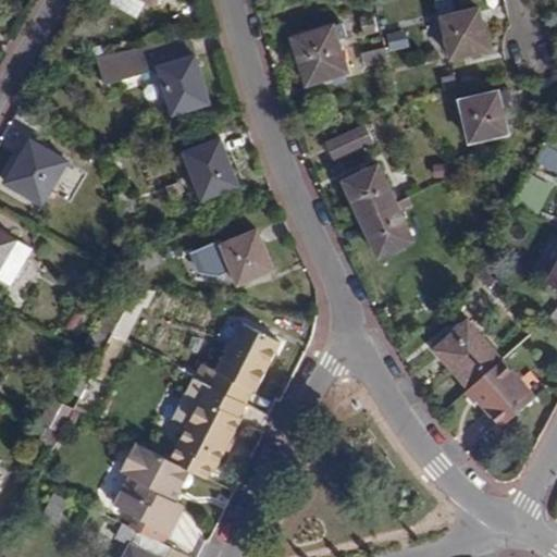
[(136,15),(144,2),(140,0),(113,0),(113,2),(136,15)]
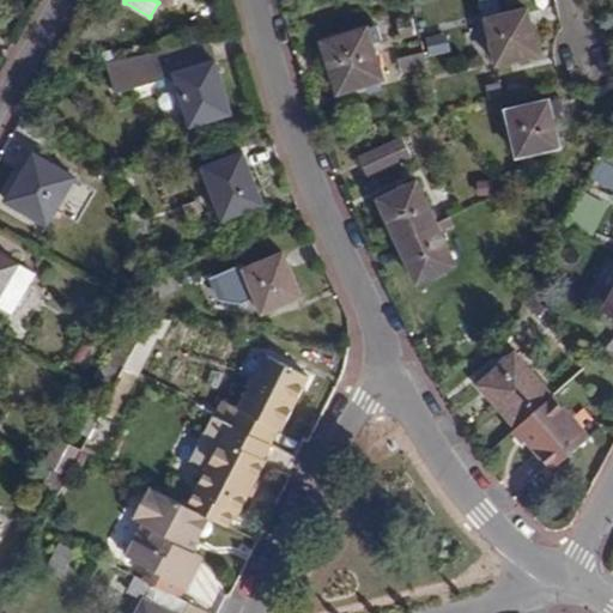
[(539,56),(528,8),(486,18),(497,66),(539,56)]
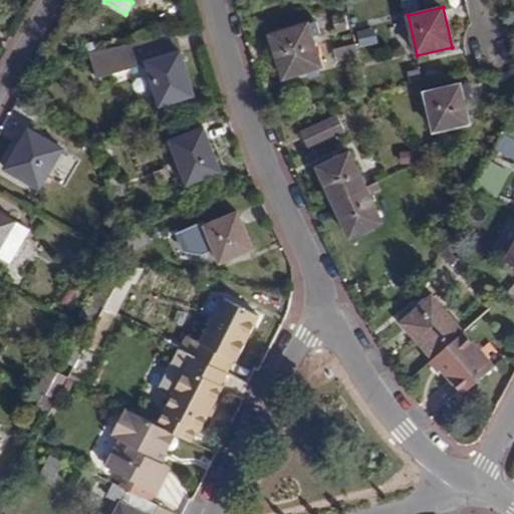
[(318,36),(314,21),(270,36),(284,80),(322,67),(312,37),(318,36)]
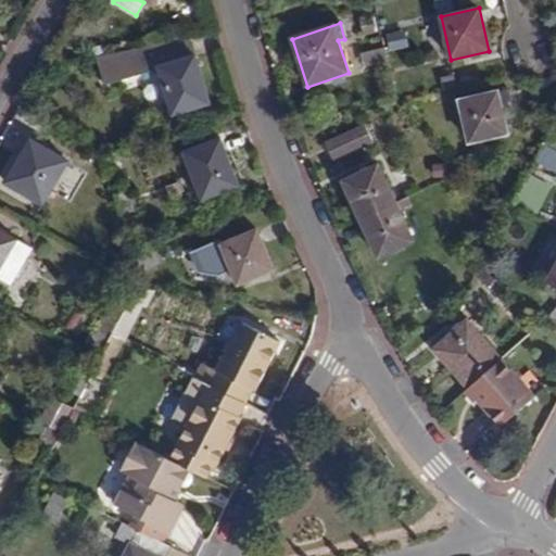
[(388,33),(390,49),(408,47),(406,30),(388,33)]
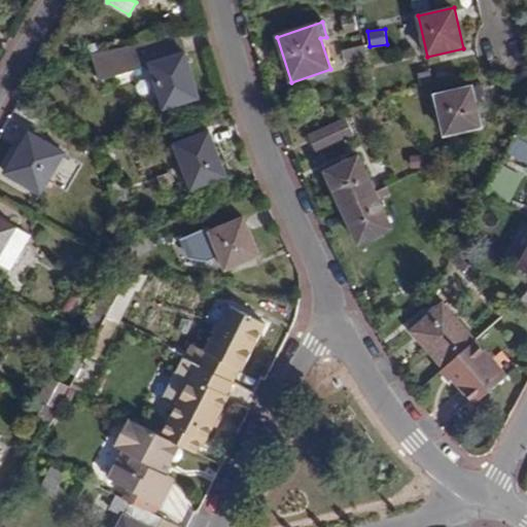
[(180,35),(95,54),(102,78),(152,63),(164,107),(198,98),(180,35)]
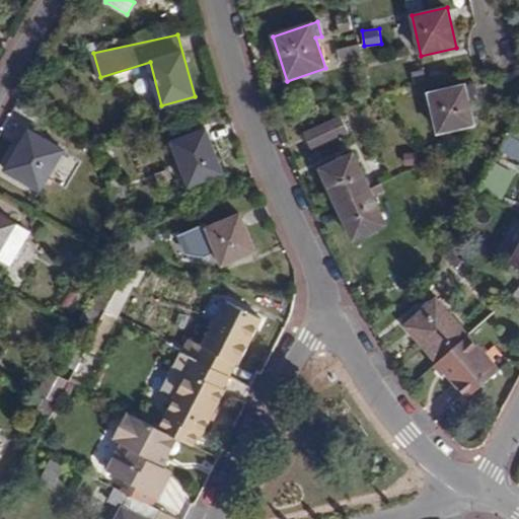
[(359,44),(341,47),(343,61),(362,58),(359,44)]
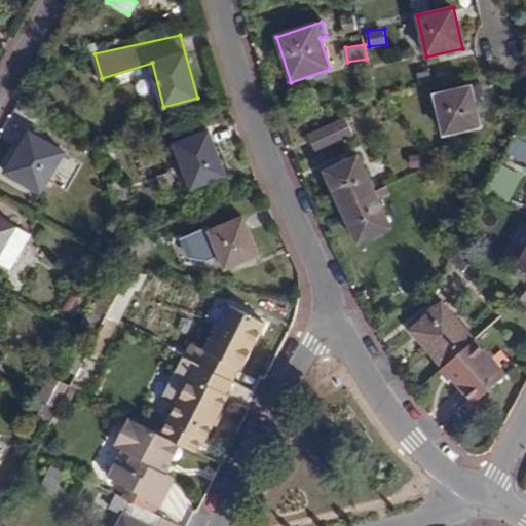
[(485,102),(481,84),(435,95),(443,135),(479,127),(475,104),(485,102)]
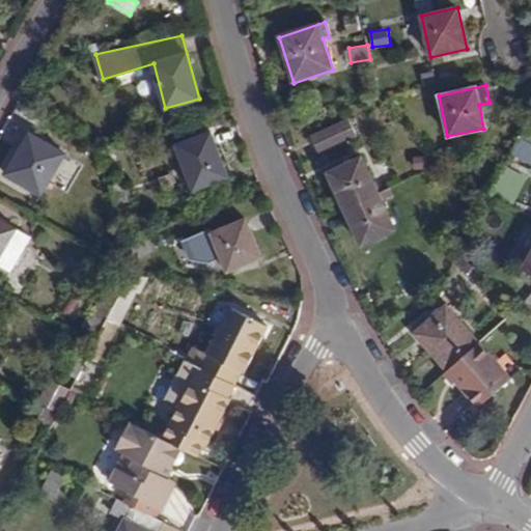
[(356,136),(348,121),(311,138),(318,152),(356,136)]
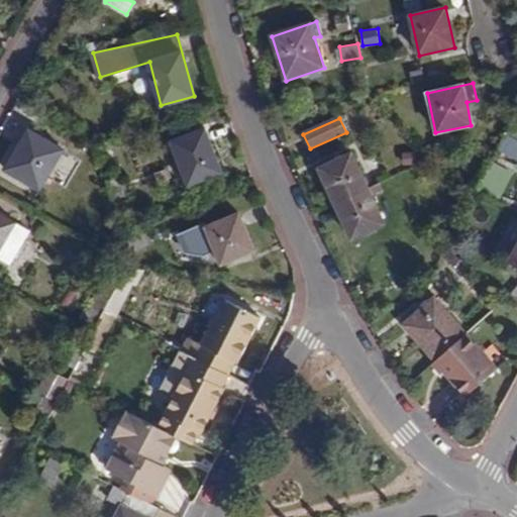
[(516,119),(513,118),(505,134),(513,138),(516,140),(516,119)]
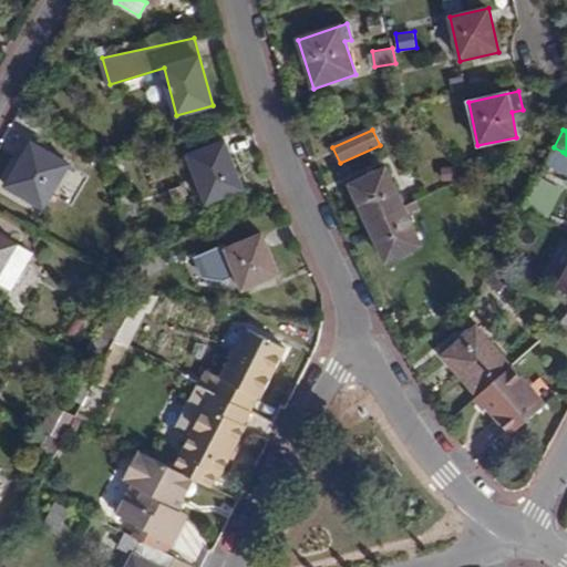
[(244,188),(226,142),(189,157),(207,202),(244,188)]
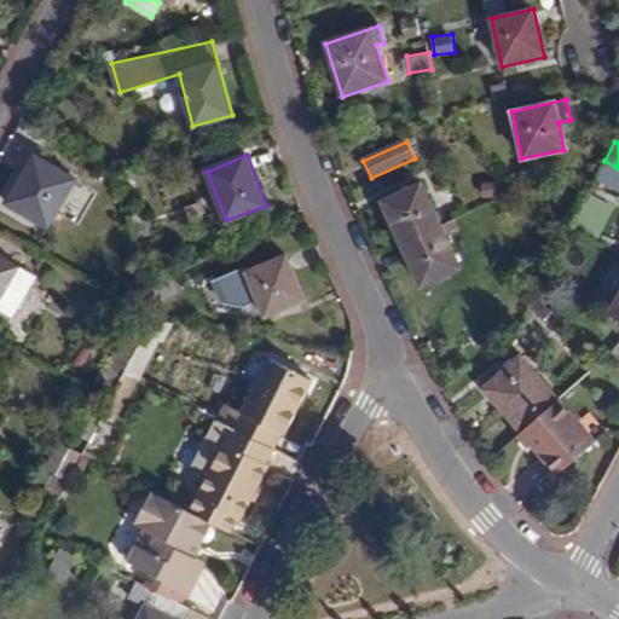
[(48,229),(76,180),(35,156),(6,204),(48,229)]
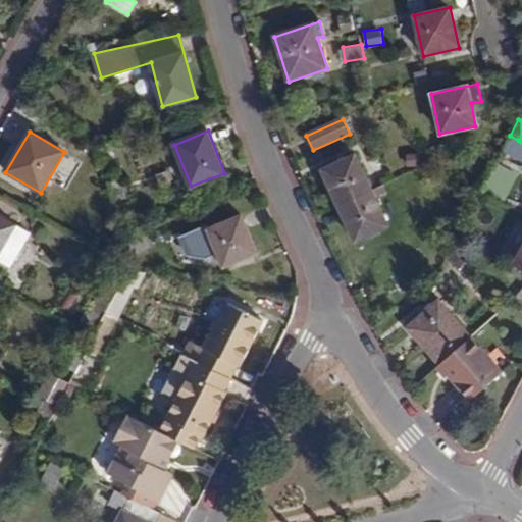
[(521,161),(521,142),(518,140),(510,155),(521,161)]
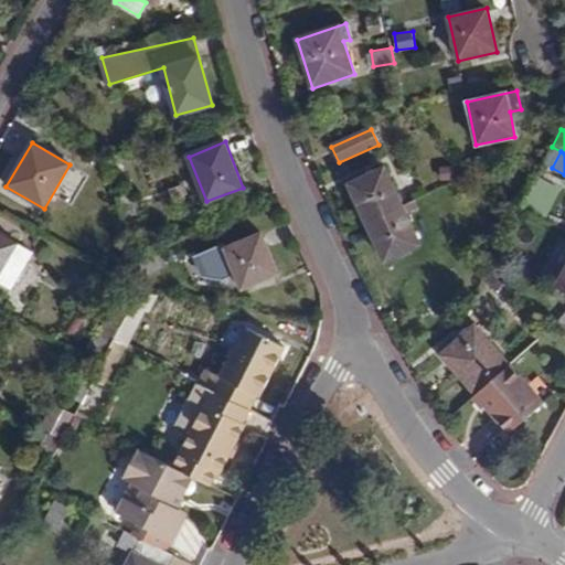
[(349,183),(366,223),(403,205),(385,168),(349,183)]
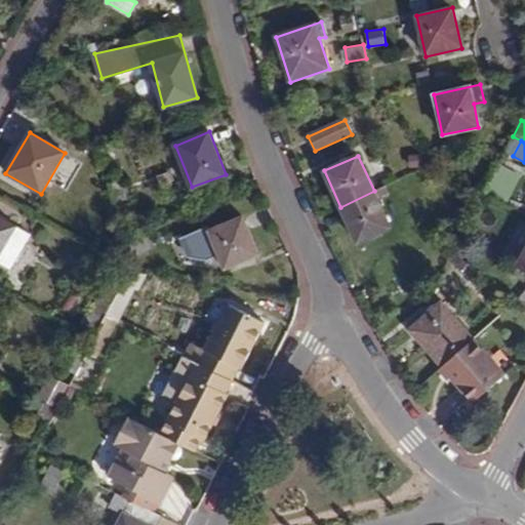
[(374,191),(340,207),(357,243),(392,227),(374,191)]
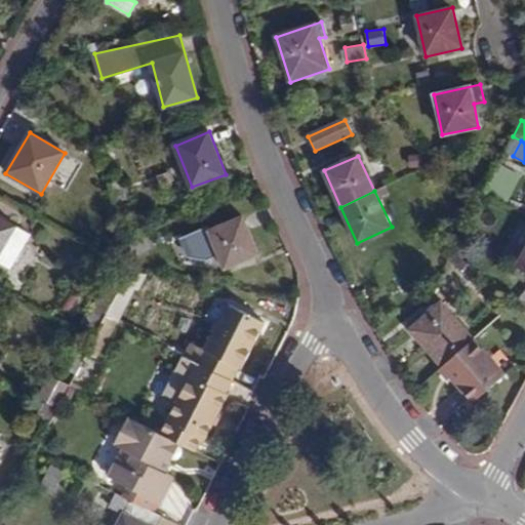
[(0,252),(16,226),(0,216),(0,252)]
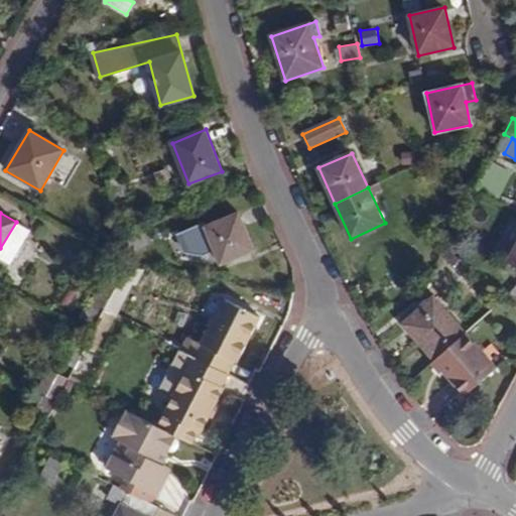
[(254,250),(238,215),(207,228),(222,264),(254,250)]
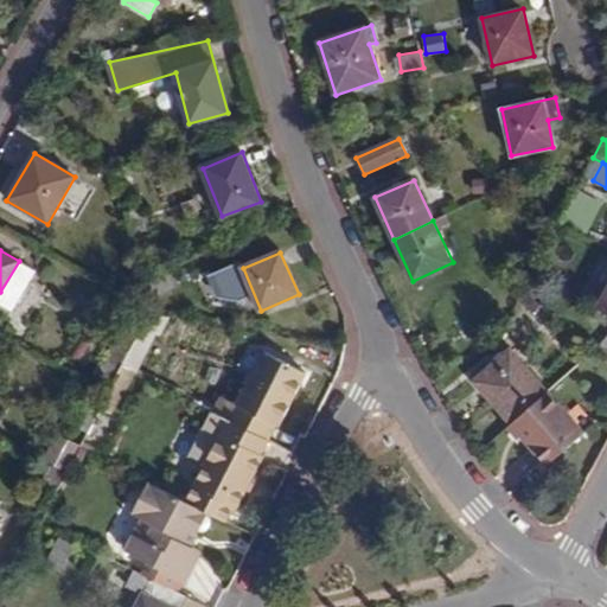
[(473,383),(511,425),(547,391),(510,350),(473,383)]
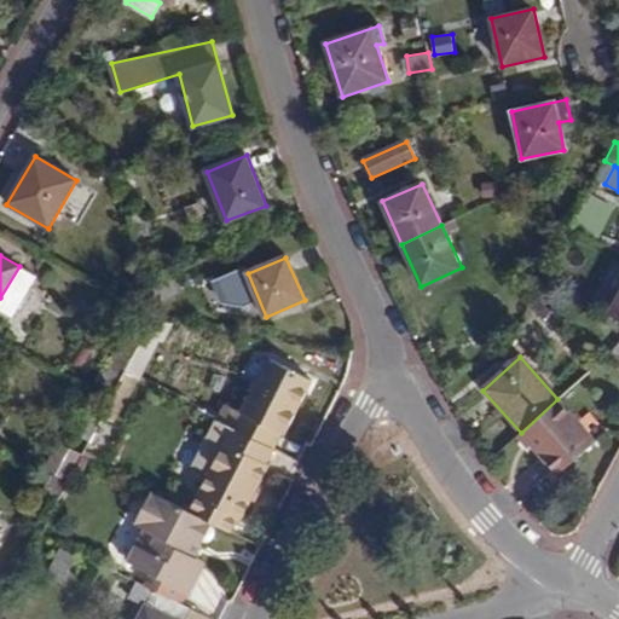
[(218,420),(273,449),(281,435),(284,437),(313,383),(270,360),(241,414),(226,406),(218,420)]
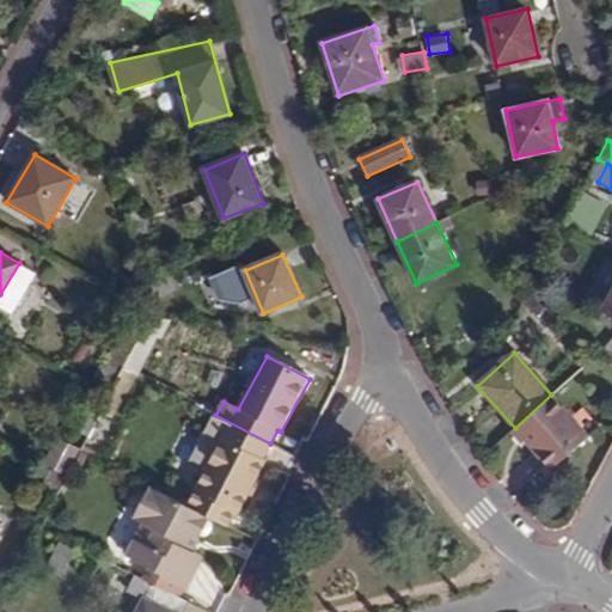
[(515,428),(527,441),(554,470),(589,438),(551,395),(515,428)]
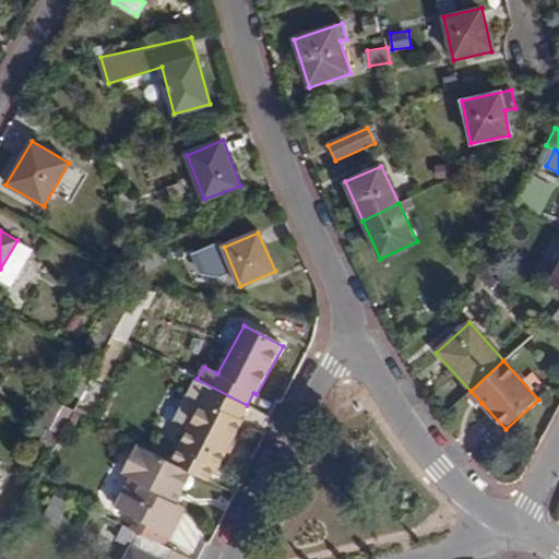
[(240,418),(247,405),(197,379),(195,379),(174,420),(189,429),(179,449),(214,468),(217,471),(244,420),(240,418)]
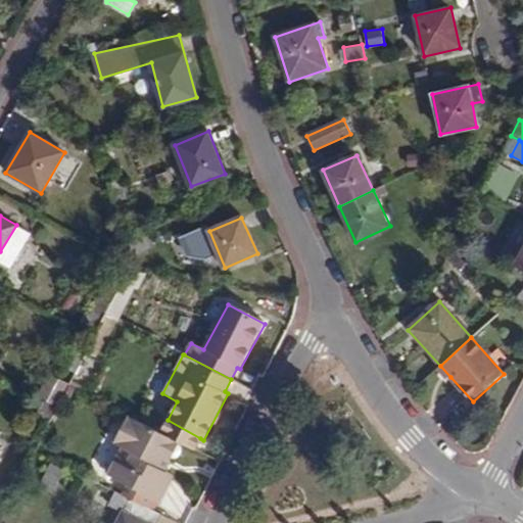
[(440,366),(434,370),(445,381),(450,377),(440,366)]
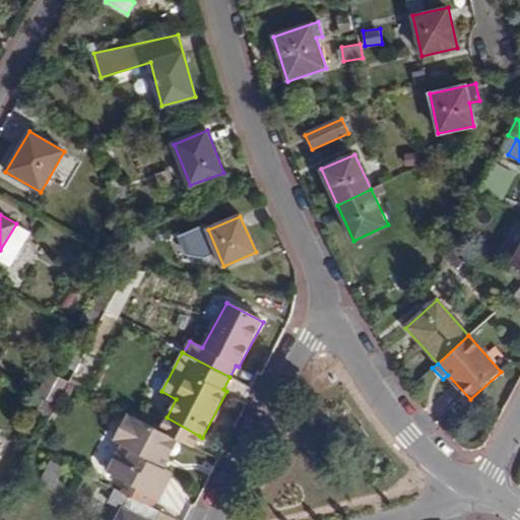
[(39,391),(57,400),(67,380),(49,371),(39,391)]
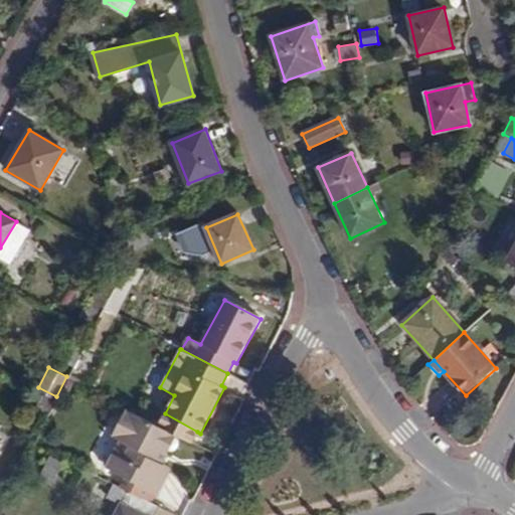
[(35,409),(48,416),(55,402),(43,395),(35,409)]
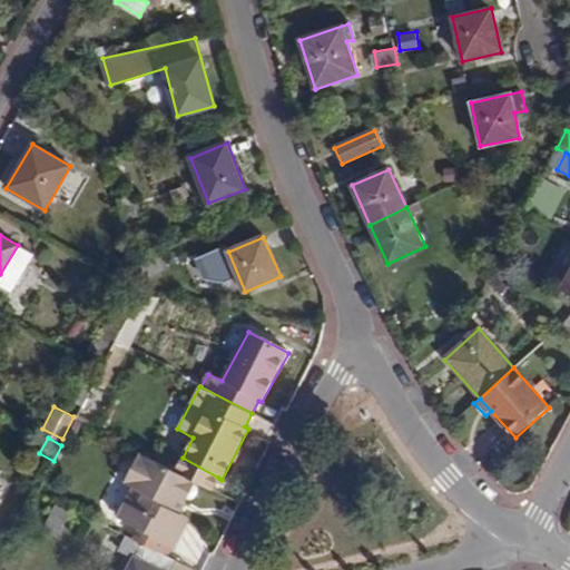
[(194,485),(195,482),(175,471),(140,453),(125,481),(136,488),(119,516),(173,544),(188,517),(176,510),(183,499),(185,500),(186,499),(188,500),(194,499),(197,492),(194,485)]
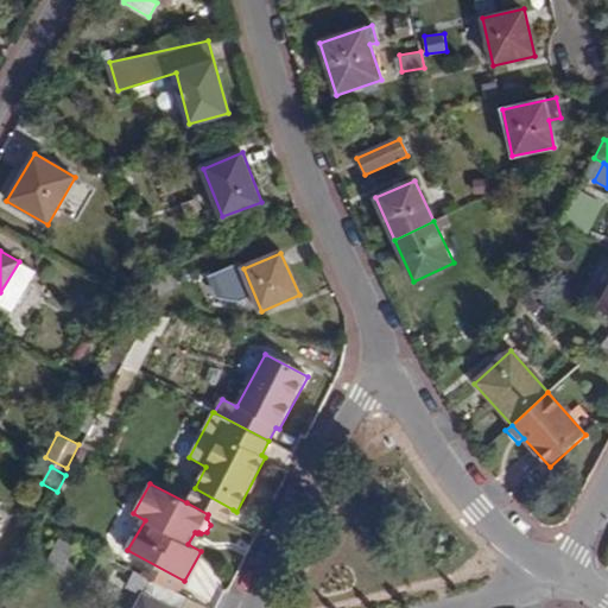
[(208,514),(226,524),(233,510),(195,488),(187,502),(208,514)]
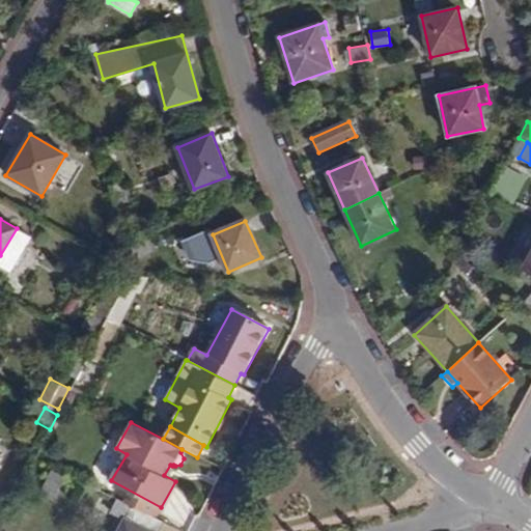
[(53,501),(64,478),(52,472),(40,495),(53,501)]
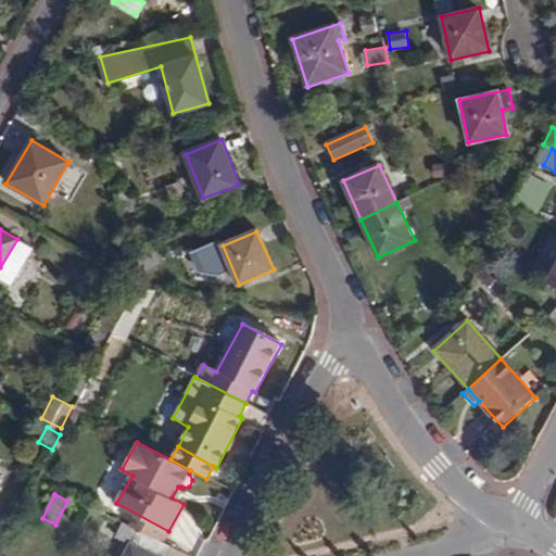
[(167,555),(172,548),(124,523),(116,536),(131,544),(125,555),(167,555)]
